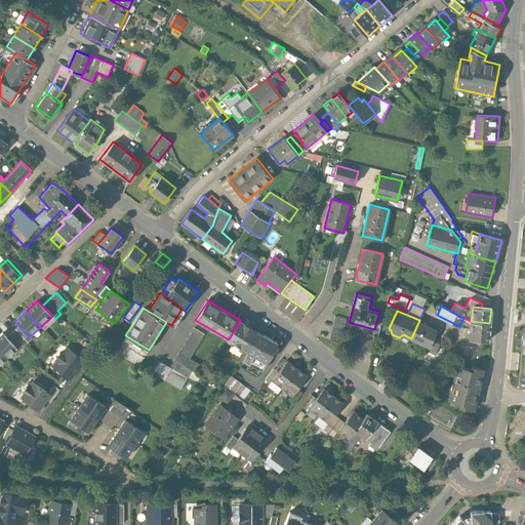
[(335,317),(329,340),(340,342),(347,320),(335,317)]
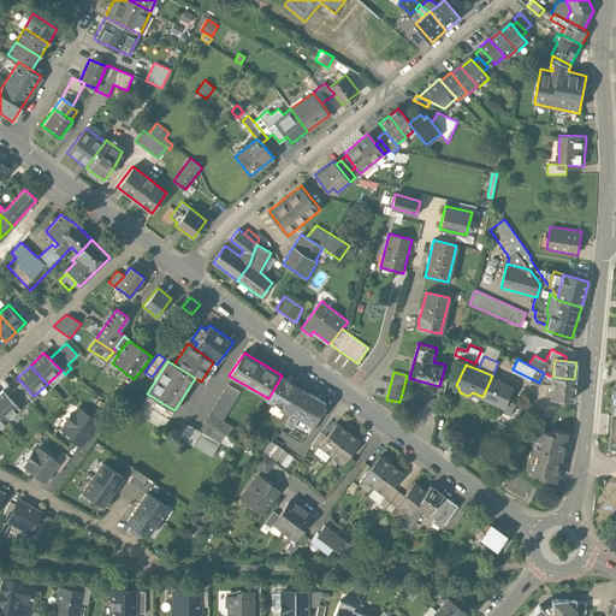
[(544,373),(539,381),(551,383),(552,377),(544,373)]
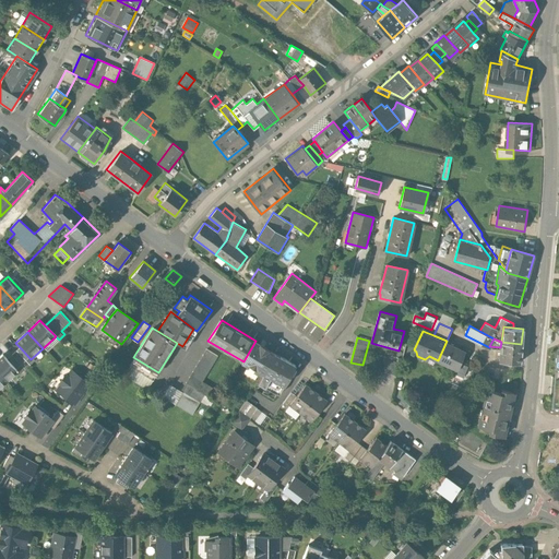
[(256,341),(244,361),(263,373),(275,353),(256,341)]
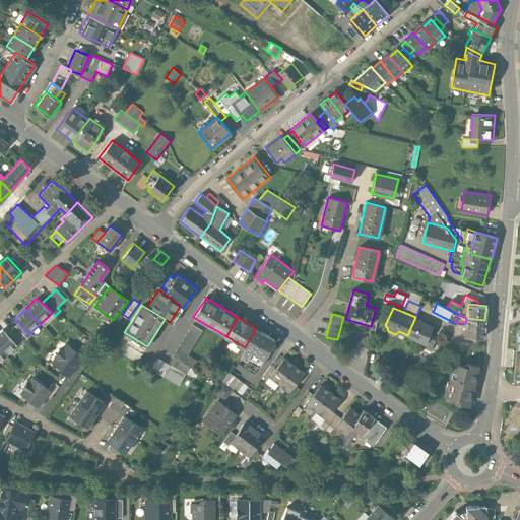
[(434,326),(415,317),(407,335),(420,341),(418,345),(431,350),(436,339),(430,337),(434,326)]
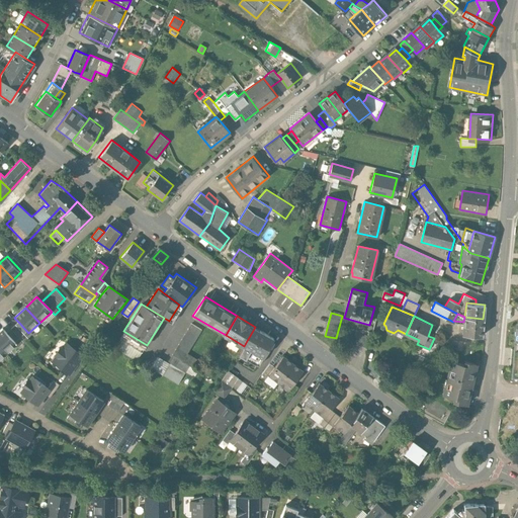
[(463,322),(462,334),(482,336),(483,319),(464,317),(463,322)]
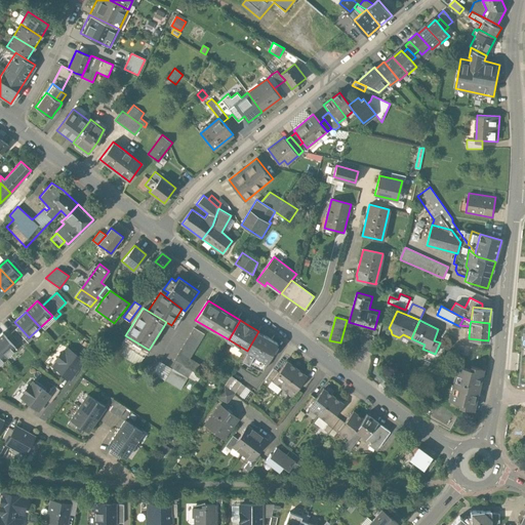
[(7,337),(17,348),(21,352),(33,340),(29,337),(19,327),(7,337)]
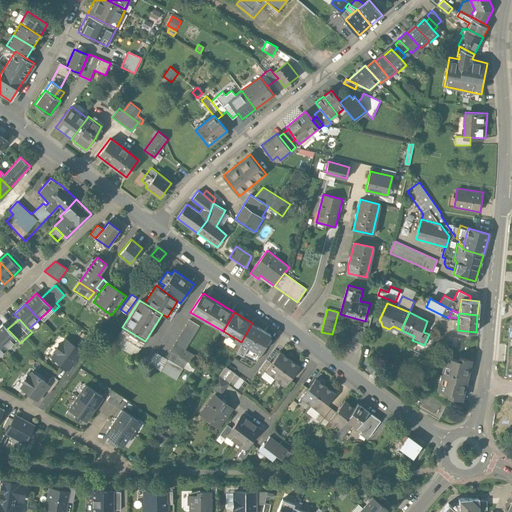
[(200,326),(189,319),(165,356),(154,349),(146,361),(176,380),(192,354),(185,350),(200,326)]
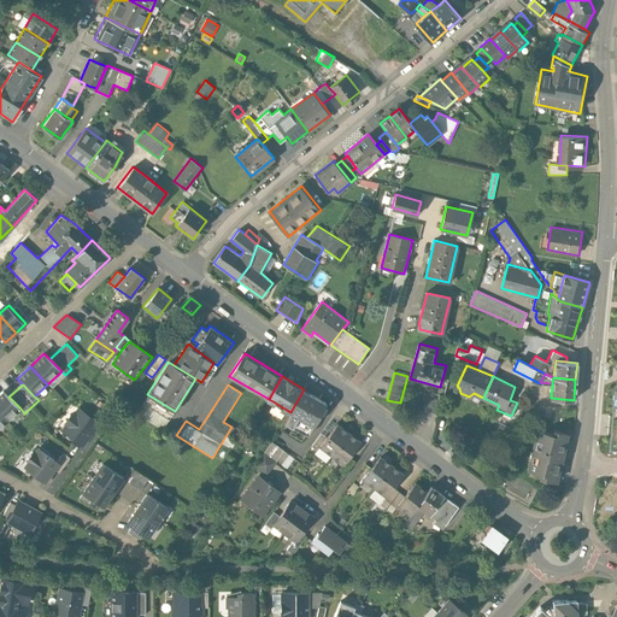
[(328,404),(304,389),(291,412),(282,425),(305,440),(328,404)]
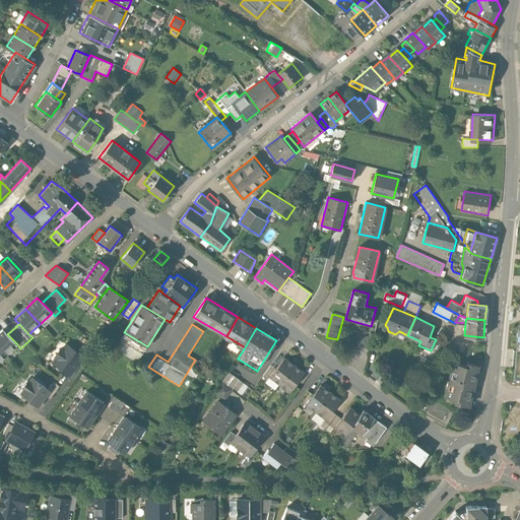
[(7,334),(3,330),(0,333),(0,348),(6,354),(17,344),(7,334)]
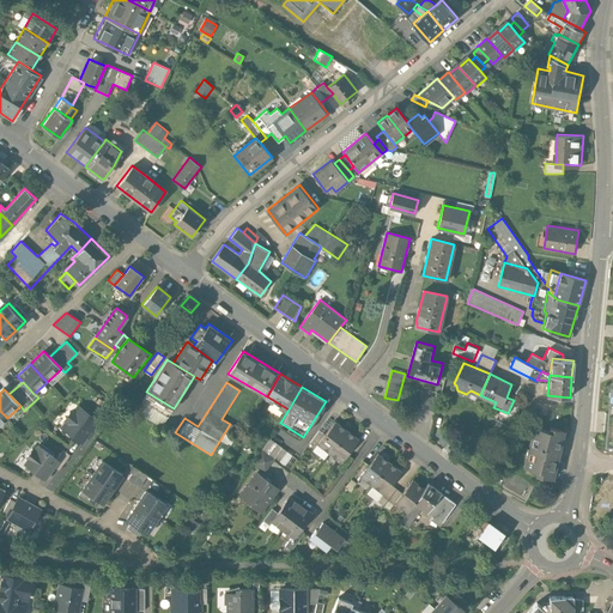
[(174,408),(146,392),(141,400),(169,417),(174,408)]
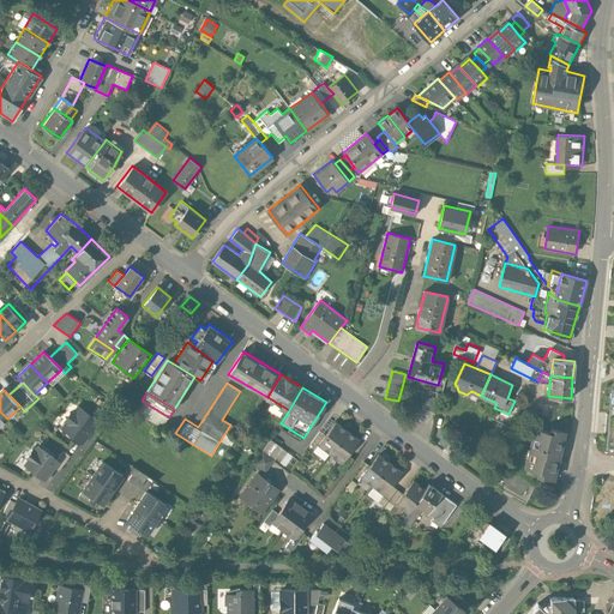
[(440,398),(422,393),(417,408),(437,413),(440,398)]
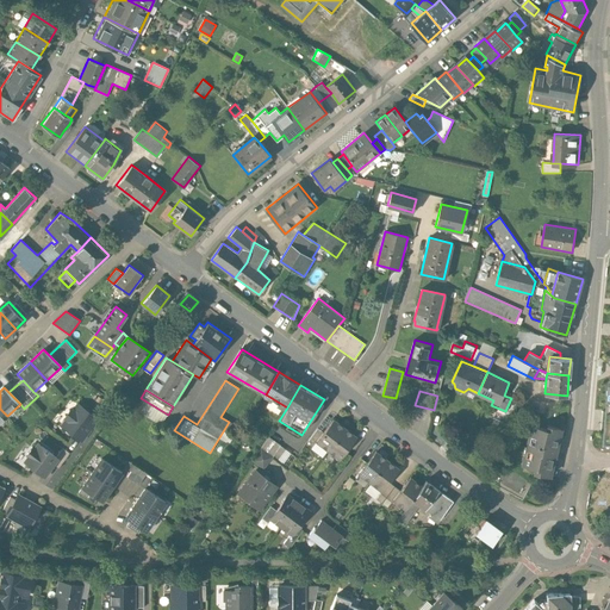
[(95,418),(79,403),(58,424),(75,440),(95,418)]
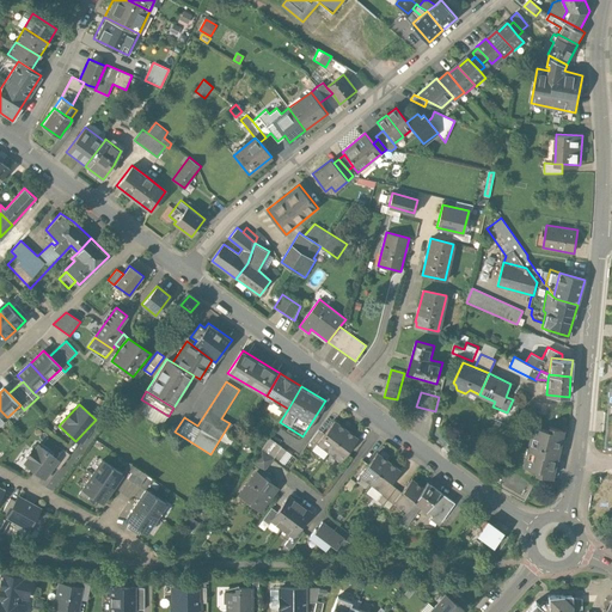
[(347,429),(335,420),(325,434),(317,445),(329,453),(347,429)]
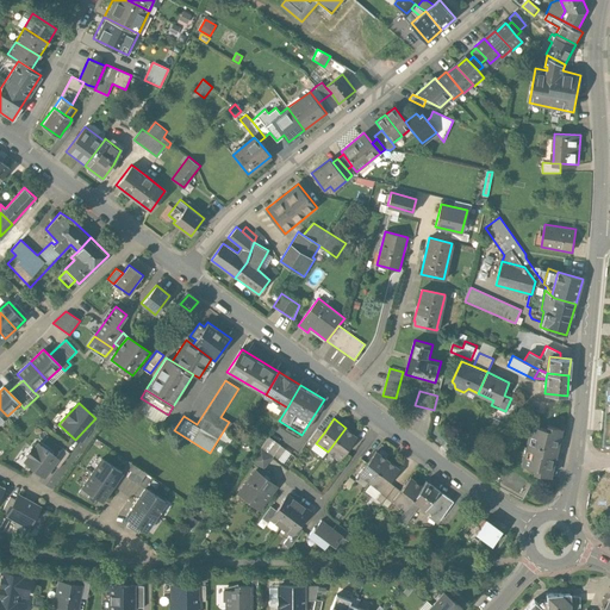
[(547,425),(546,429),(533,425),(530,435),(529,434),(524,455),(526,455),(524,465),(536,467),(535,473),(549,475),(561,429),(547,425)]
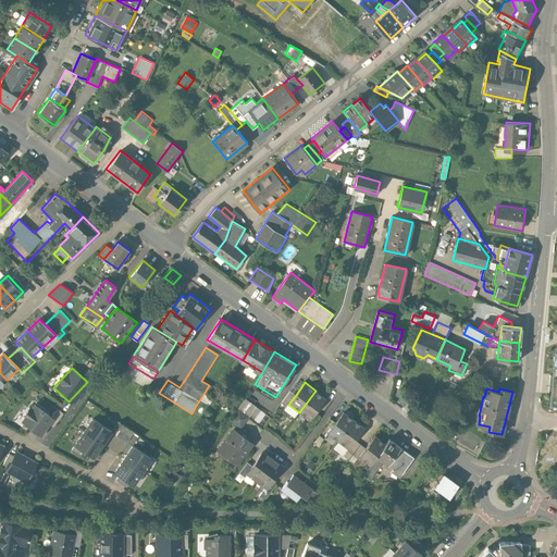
[(288,405),(296,395),(291,391),(280,403),(286,407),(288,405)]
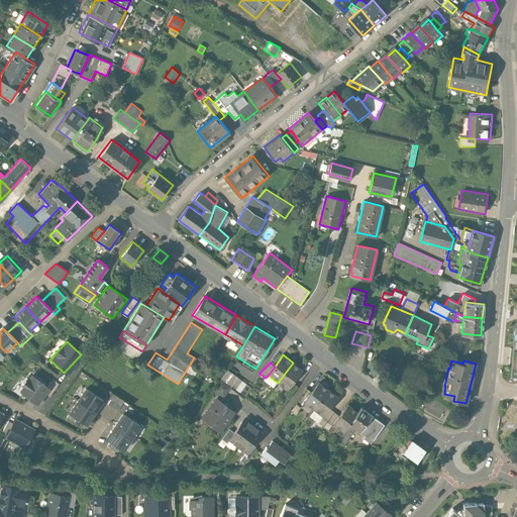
[(293,363),(278,383),(288,391),(293,384),(303,370),(293,363)]
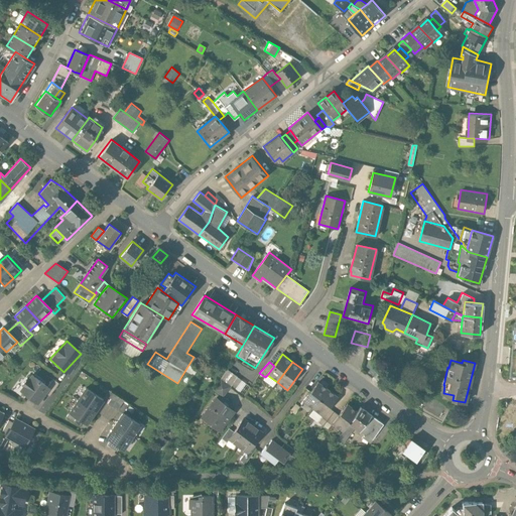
[(245,382),(229,369),(221,379),(231,387),(237,392),(245,382)]
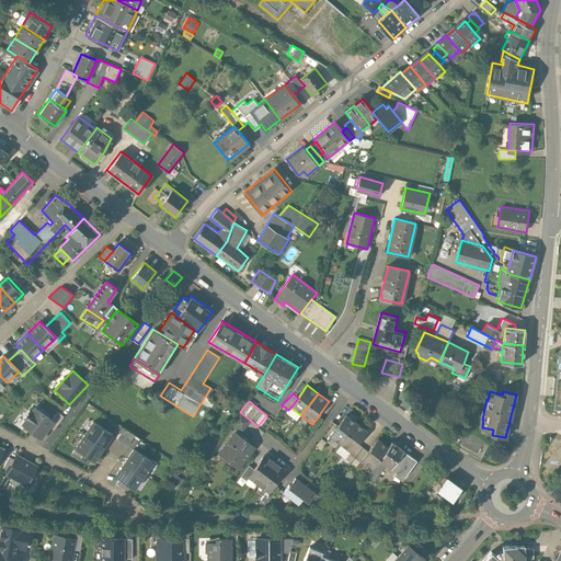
[(54,422),(33,405),(19,423),(39,439),(49,426),(54,422)]
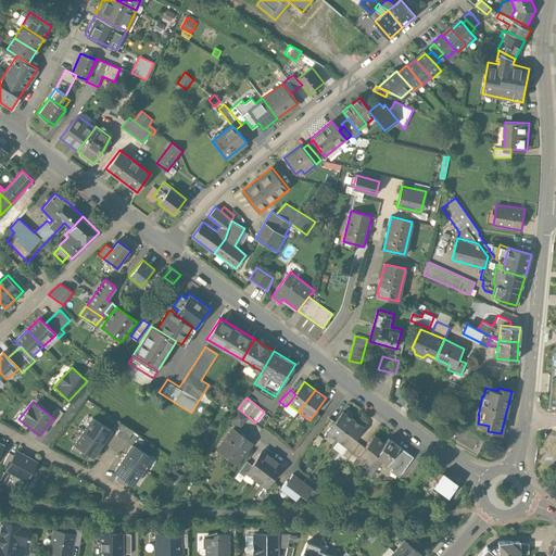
[(238,408),(229,420),(240,428),(249,417),(238,408)]
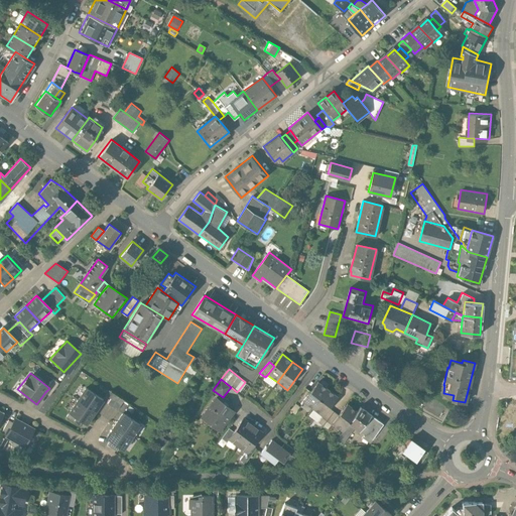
[(55,380),(49,388),(45,392),(50,397),(60,384),(55,380)]
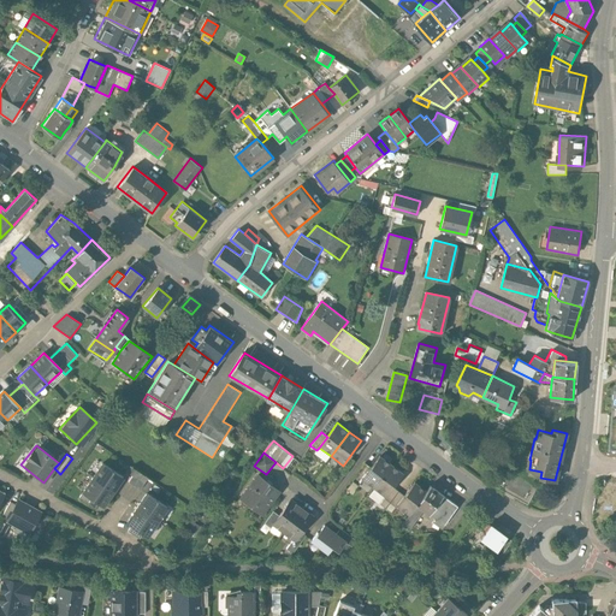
[(392,465),(380,456),(372,468),(362,480),(374,489),(392,465)]
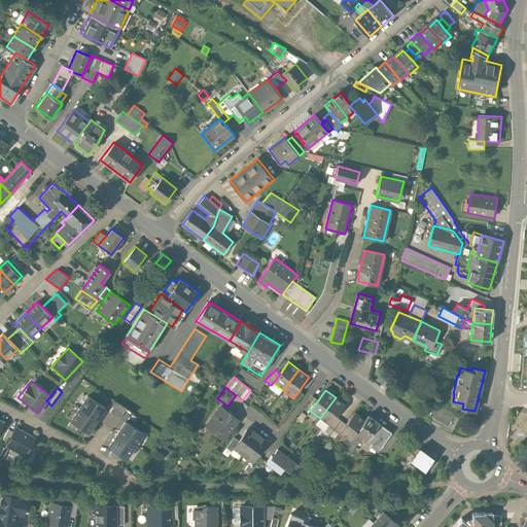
[(304,394),(299,391),(293,398),(290,402),(294,406),(304,394)]
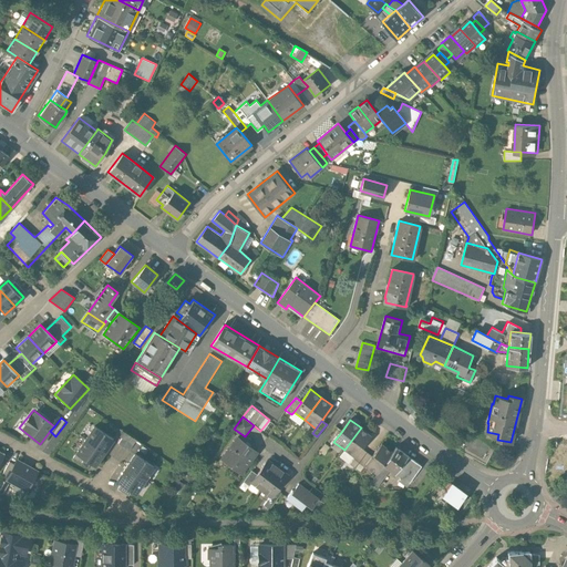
[(116,439),(94,423),(83,439),(105,454),(116,439)]
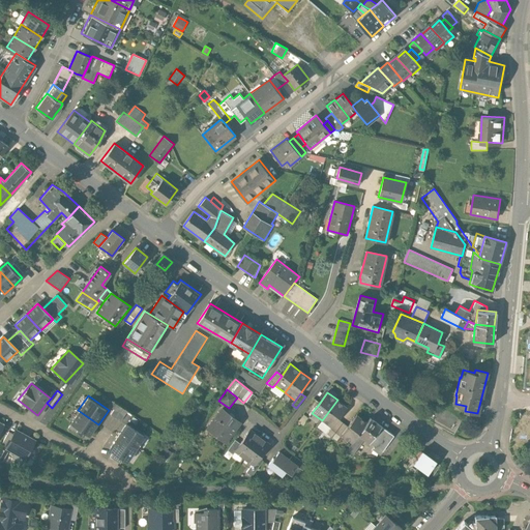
[(312,413),(320,403),(314,398),(303,412),(308,416),(312,413)]
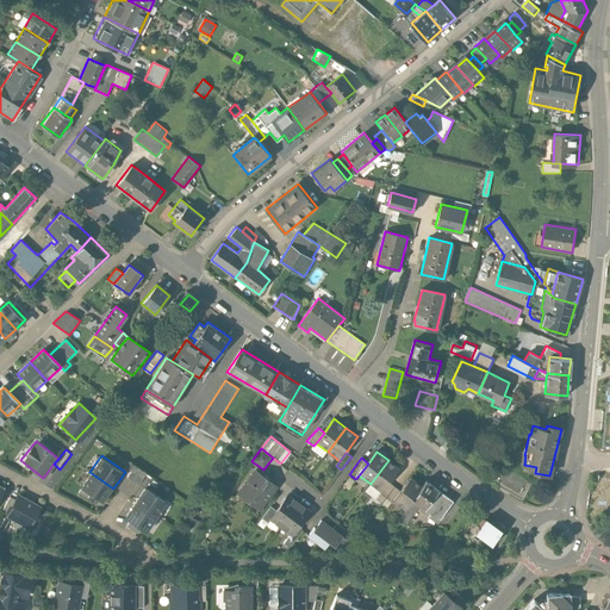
[(388,460),(371,484),(381,492),(388,481),(399,468),(388,460)]
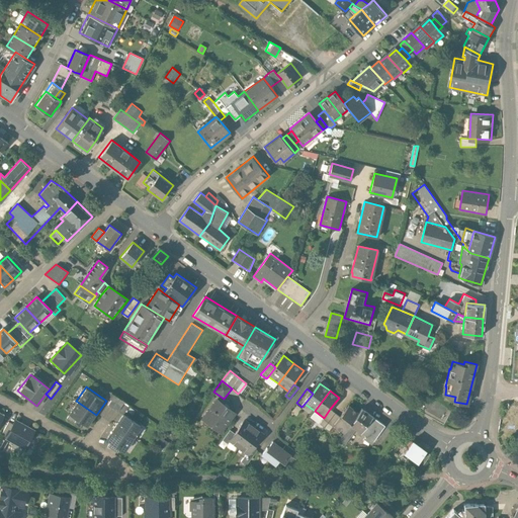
[(126,404),(112,394),(105,403),(119,414),(126,404)]
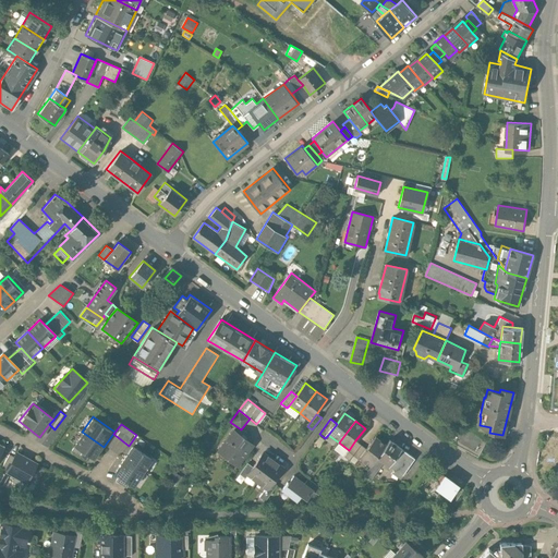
[(456,424),(447,440),(478,457),(487,440),(456,424)]
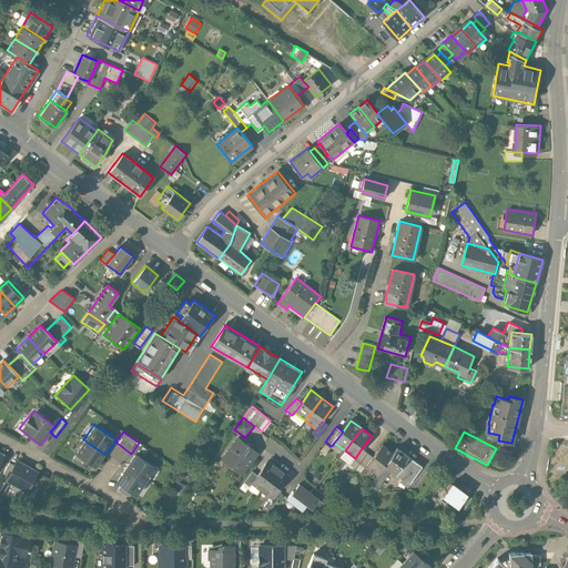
[(260,454),(237,437),(221,459),(242,476),(260,454)]
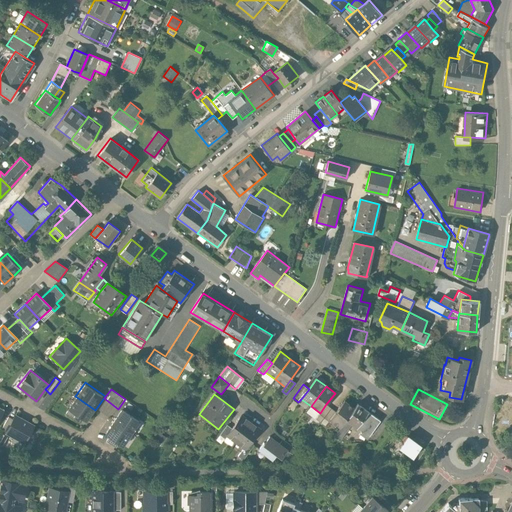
[(86,422),(95,410),(75,396),(67,409),(71,412),(82,420),(86,422)]
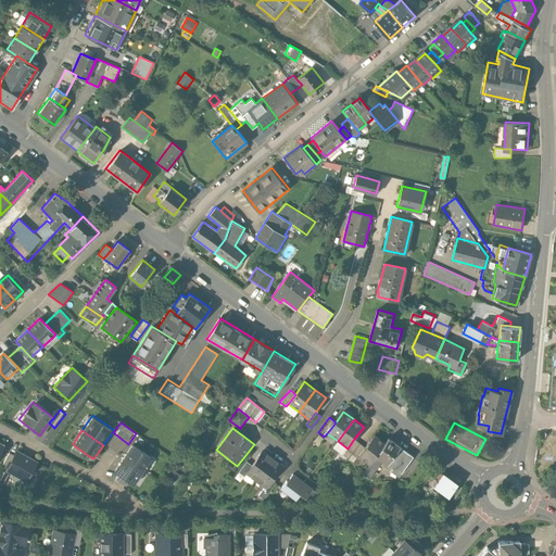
[(377,457),(386,445),(375,437),(365,447),(357,457),(369,466),(377,457)]
